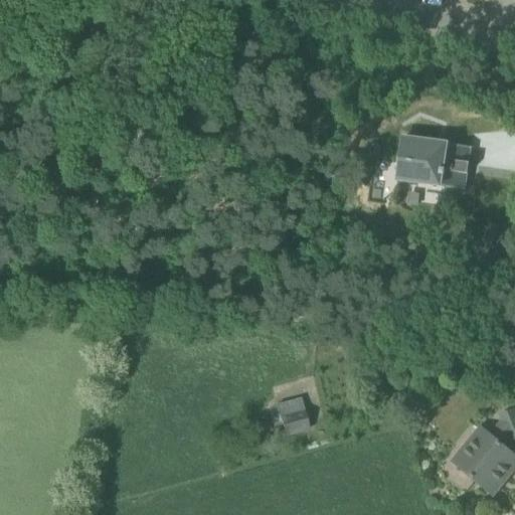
[(402,138),(395,178),(460,188),(466,148),(402,138)]
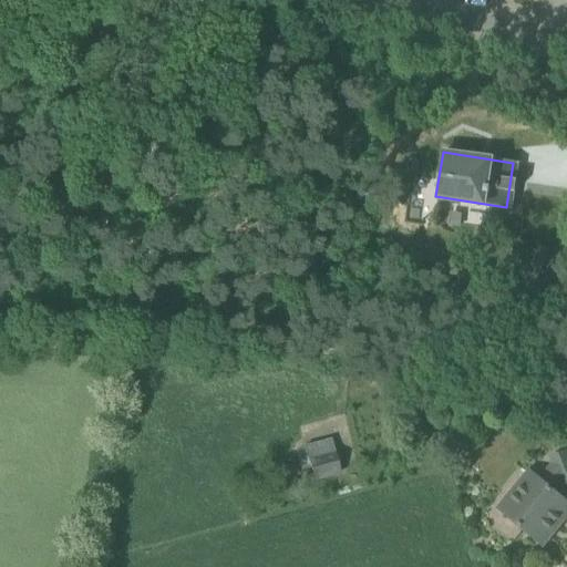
[(462,215),(450,213),(447,225),(461,227),(462,215)]
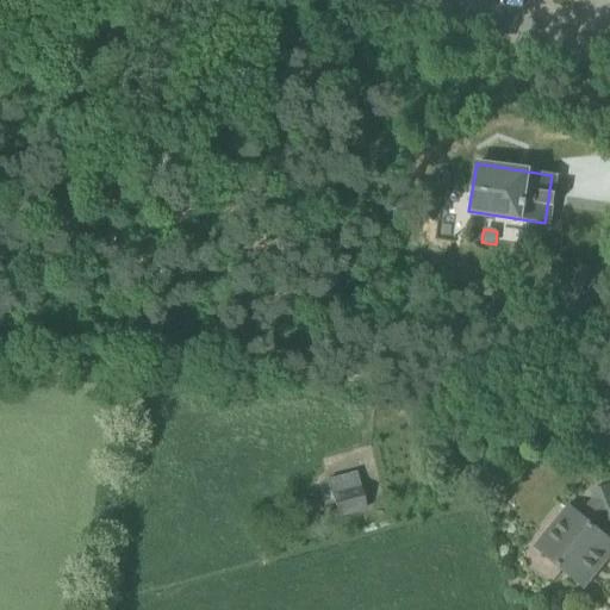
[(580,267),(573,285),(585,290),(592,272),(580,267)]
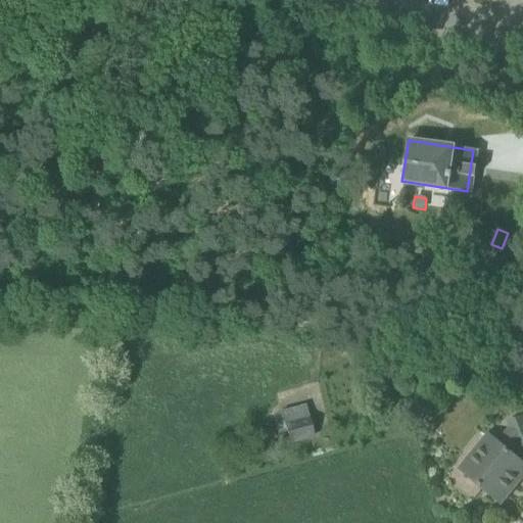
[(315,437),(305,406),(281,411),(290,443),(315,437)]
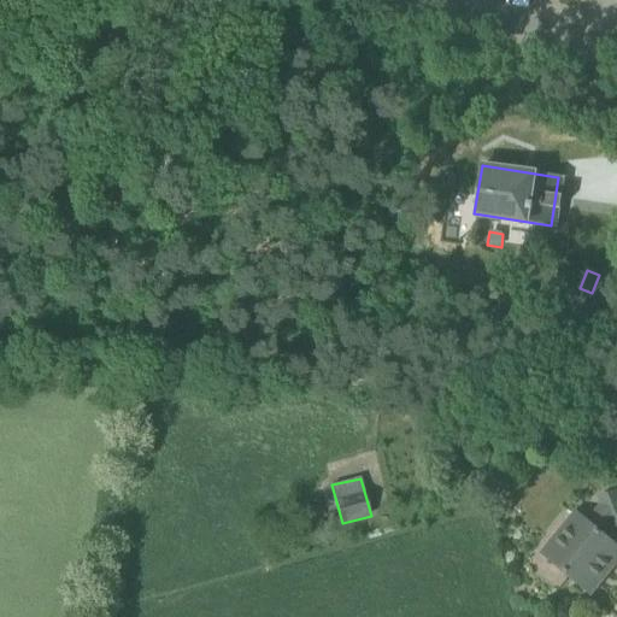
[(575,511),(541,552),(547,557),(551,559),(554,562),(591,594),(609,573),(616,562),(616,546),(601,533),(611,523),(613,528),(616,527),(616,493),(601,499),(604,505),(589,523),(585,518),(581,516),(575,511)]
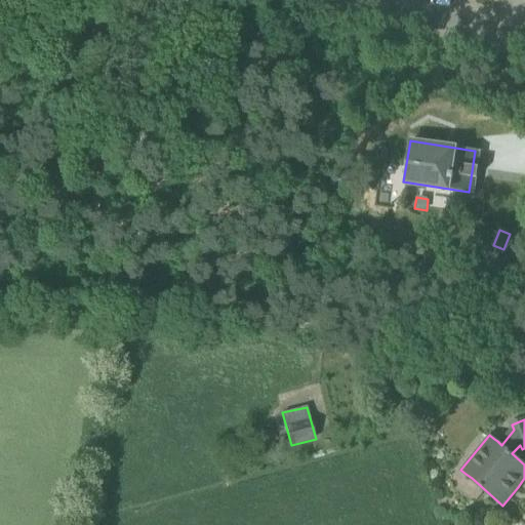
All buildings are outlined.
